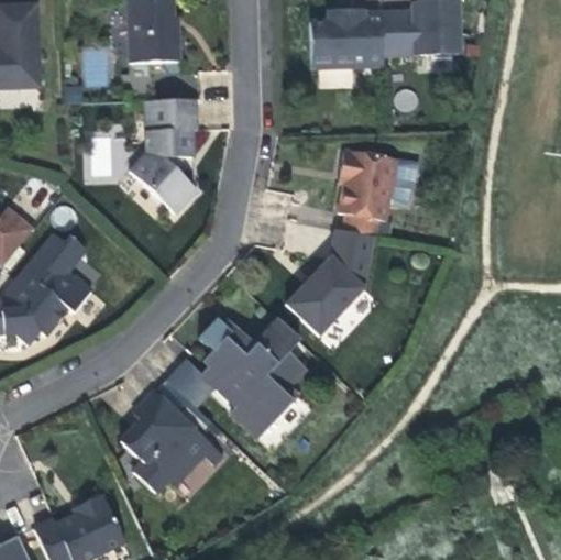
[(174,26),(174,15),(174,0),(128,0),(130,62),(155,61),(179,59),(178,26),(174,26)]
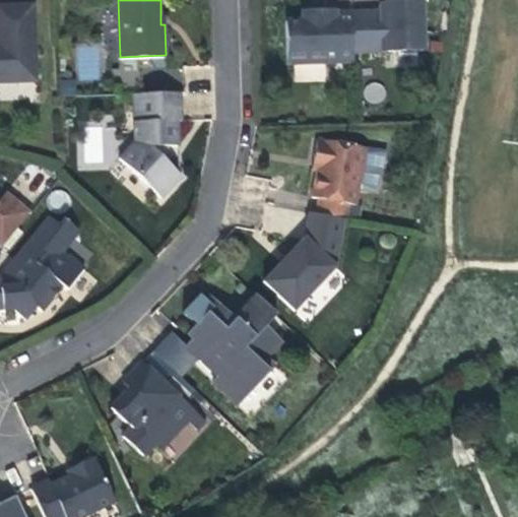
[(352,8),(354,50),(426,48),(424,0),(411,0),(411,1),(393,2),(381,2),(381,8),(352,8)]
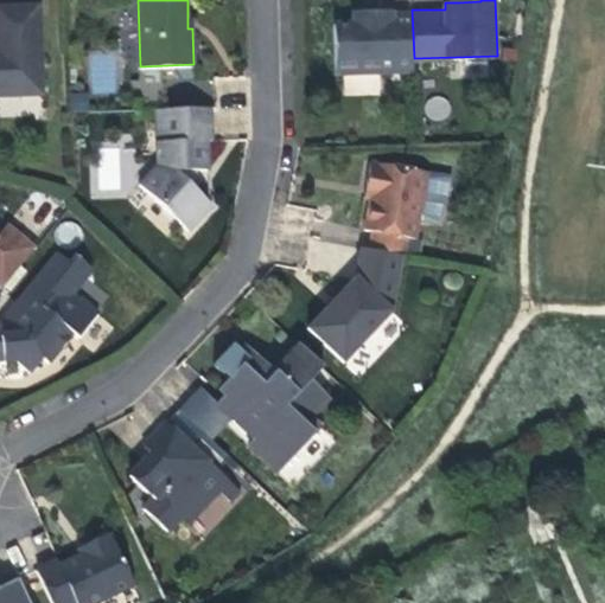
[(0,92),(44,91),(40,4),(0,4),(0,92)]
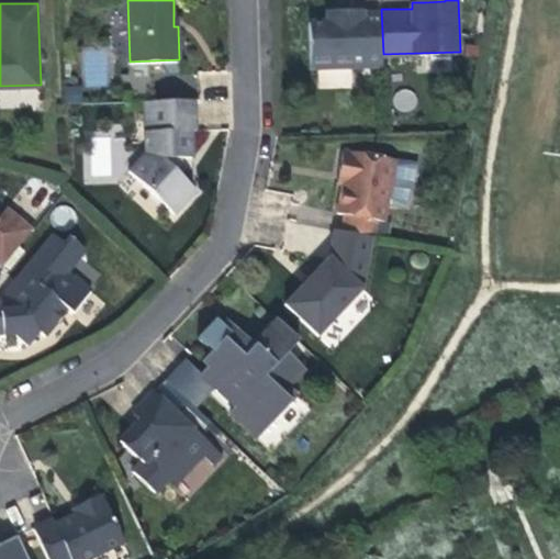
[(328,19),(311,20),(312,66),(383,64),(383,54),(381,9),(364,10),(364,9),(354,9),(349,13),(349,18),(328,19)]
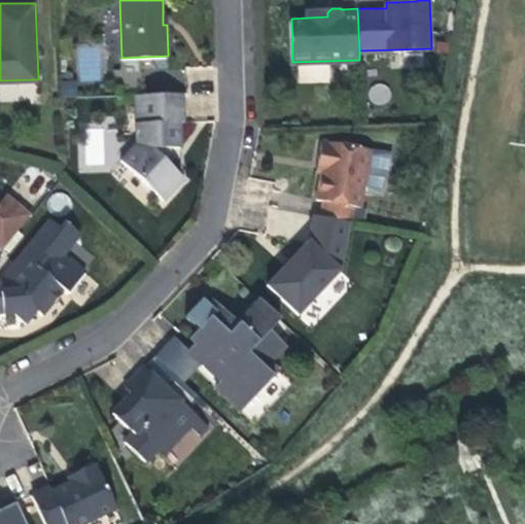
[(308,9),(308,18),(327,16),(327,12),(331,8),(320,8),(308,9)]
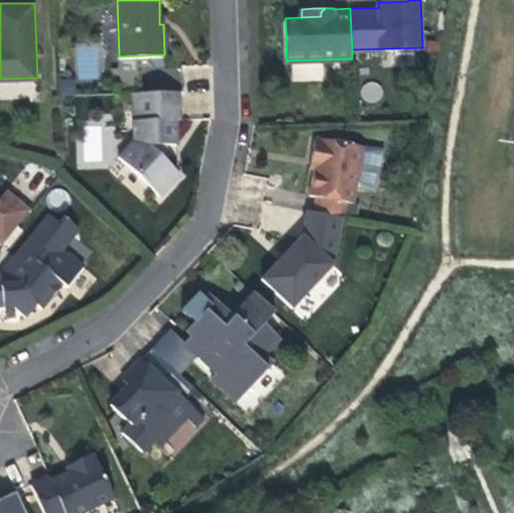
[(142,55),(119,56),(120,92),(133,91),(143,91),(142,55)]
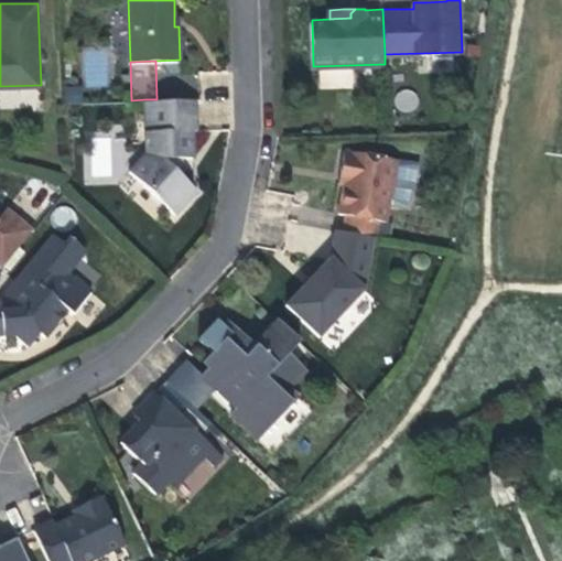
[(83,101),(82,86),(67,87),(68,103),(83,101)]
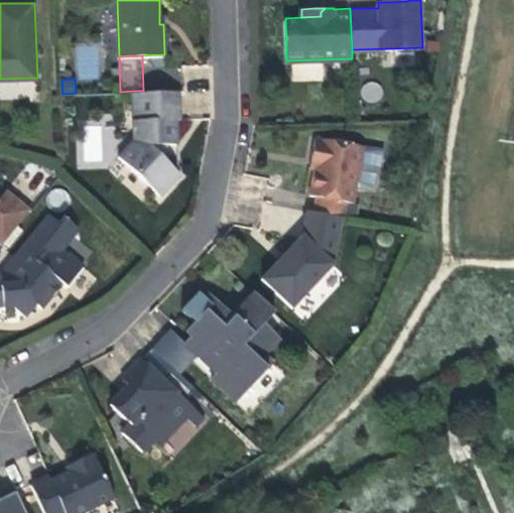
[(177,118),(181,118),(180,90),(143,91),(133,91),(135,138),(119,155),(161,195),(181,172),(179,170),(177,118)]
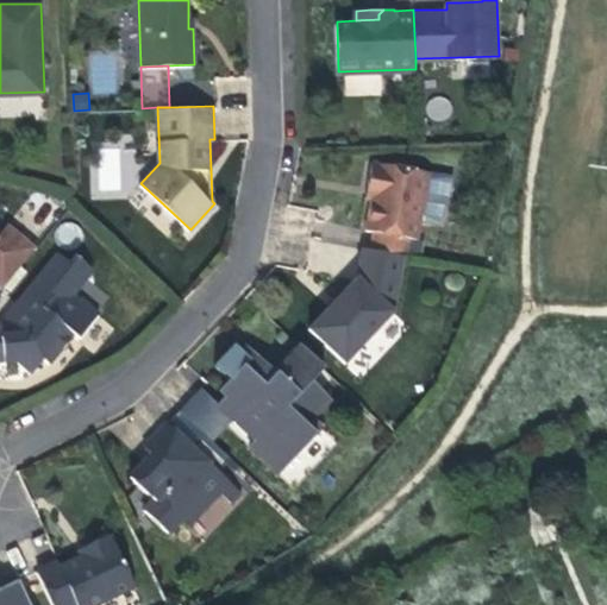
[(454,175),(374,161),(367,195),(373,196),(367,228),(375,229),(371,247),(407,253),(411,235),(418,237),(421,219),(442,222),(445,202),(449,202),(454,175)]
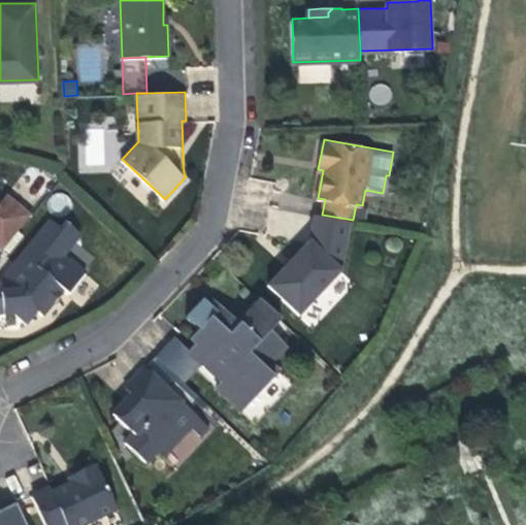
[(0,202),(0,247),(3,249),(32,214),(7,193),(0,202)]
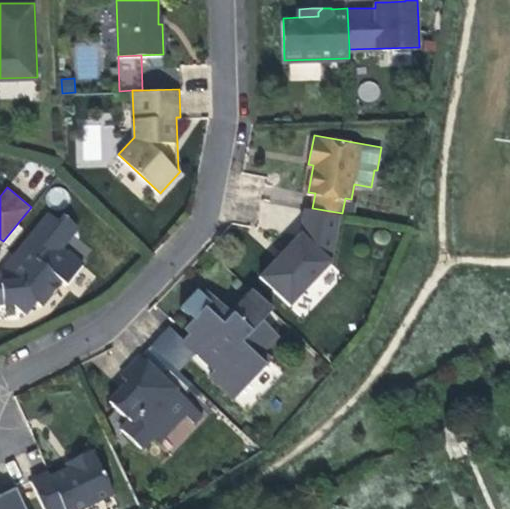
[(334,262),(342,213),(312,208),(307,207),(302,233),(261,275),(291,304),(334,262)]
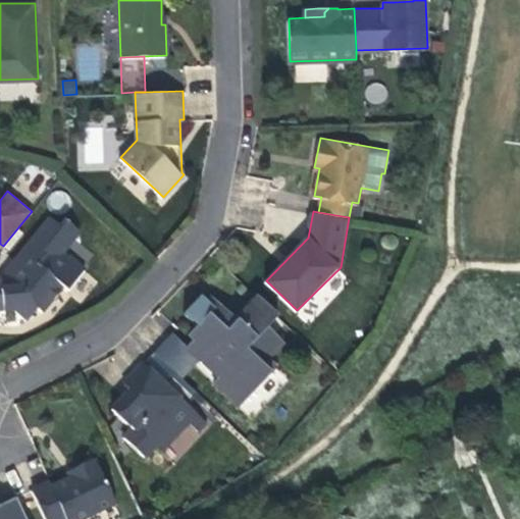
[(0,307),(4,307),(5,309),(15,308),(28,318),(38,305),(43,310),(63,284),(69,290),(88,267),(65,250),(82,229),(67,218),(62,224),(52,215),(1,277),(1,279),(0,279),(0,307)]
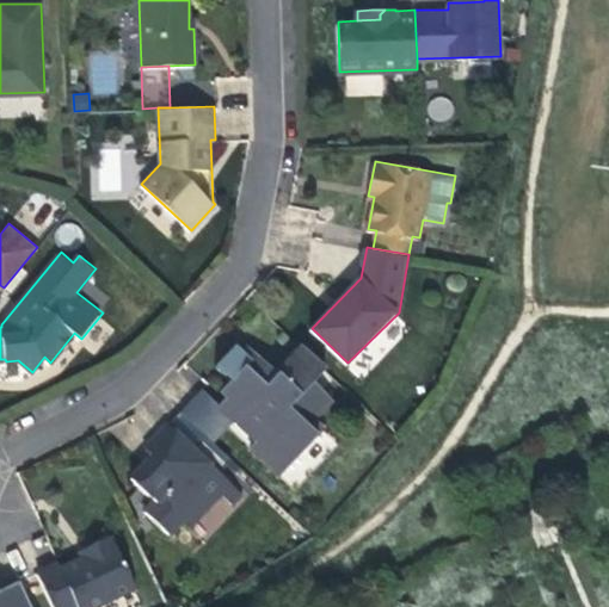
[(315,415),(328,401),(311,384),(326,367),(303,346),(277,372),(248,345),(241,352),(235,345),(217,363),(233,377),(241,369),(247,375),(229,392),(221,402),(238,417),(245,408),(260,422),(253,429),(259,435),(252,444),(281,472),(326,426),(315,415)]
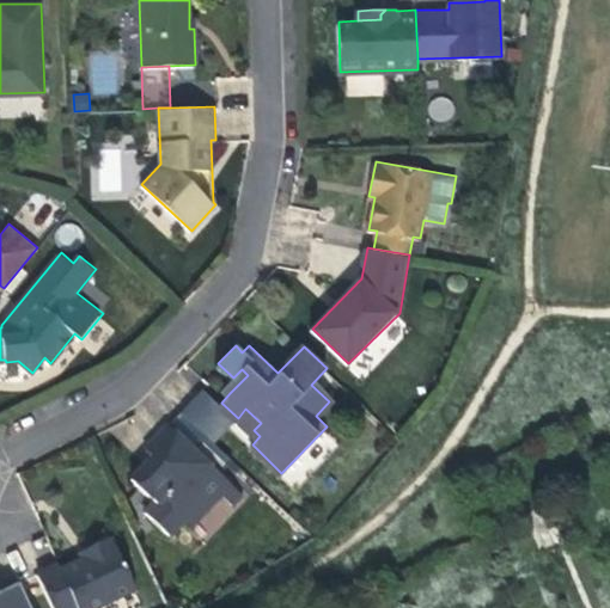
[(233,378),(224,387),(230,393),(248,375),(242,369),(233,378)]
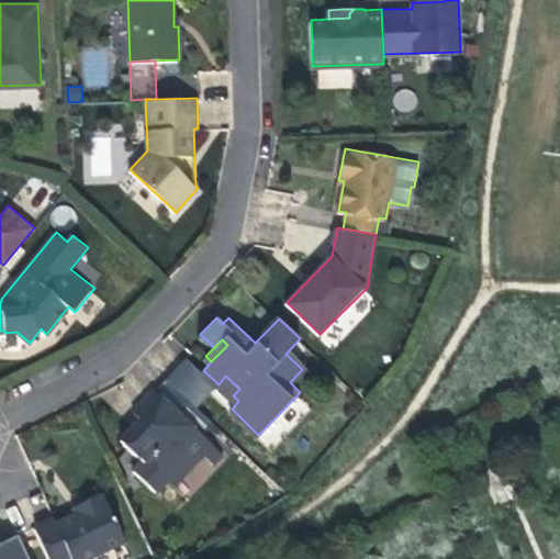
[(203,370),(187,356),(167,378),(198,406),(219,384),(203,370)]
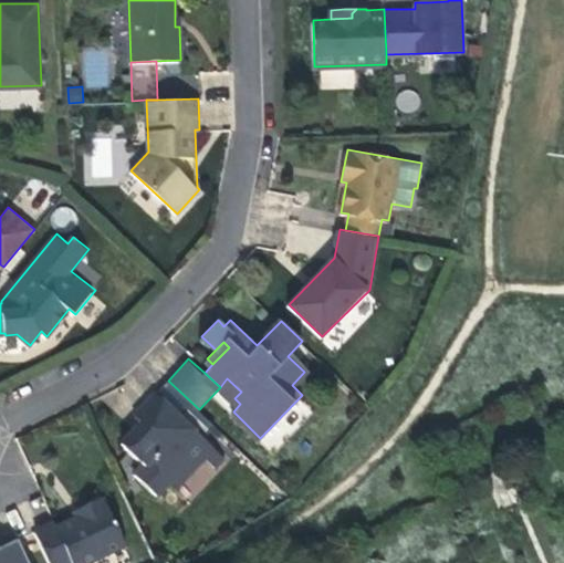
[(353,394),(342,383),(331,394),(342,405),(353,394)]
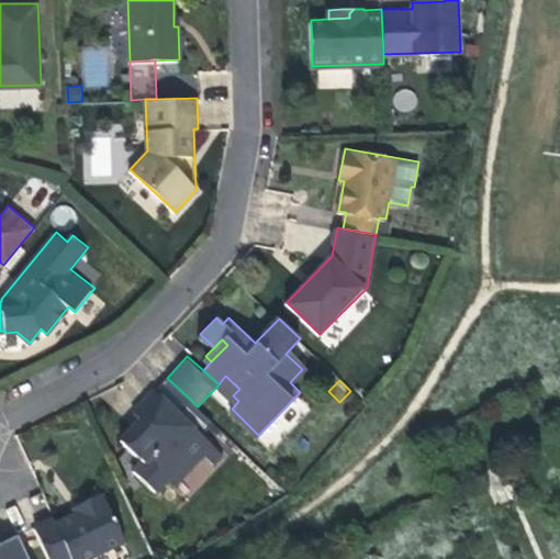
[(223,451),(156,389),(135,411),(143,417),(148,423),(142,429),(136,424),(121,440),(144,461),(135,469),(157,490),(170,476),(177,481),(204,451),(214,461),(223,451)]
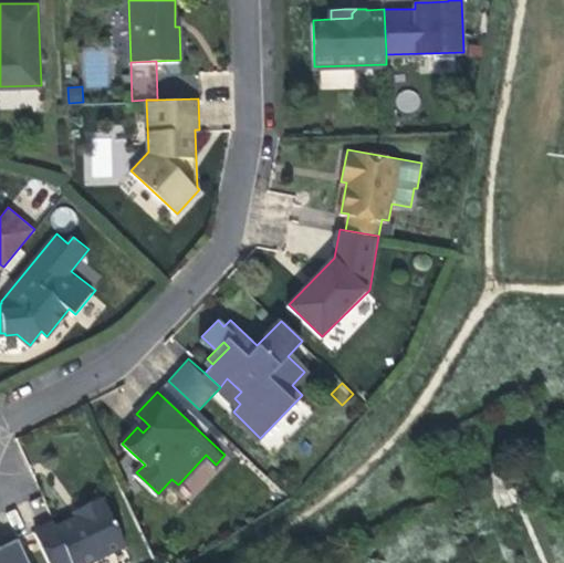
[(149,426),(144,420),(137,427),(143,433),(149,426)]
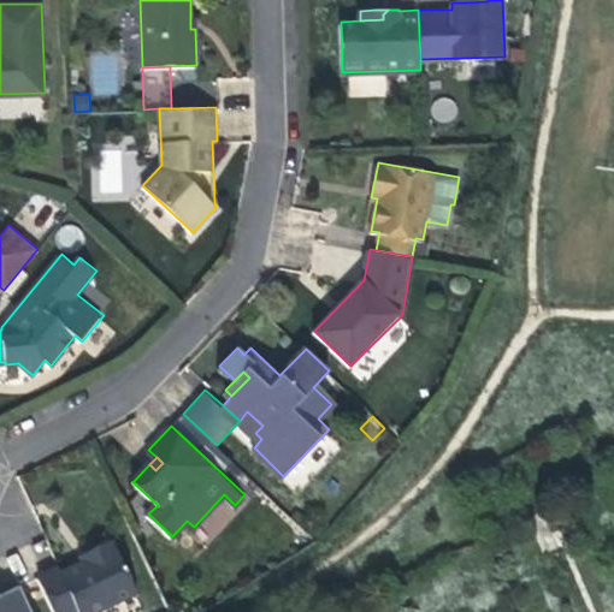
[(93,611),(139,592),(113,540),(89,552),(92,558),(84,562),(63,572),(60,568),(39,578),(54,611),(93,611)]
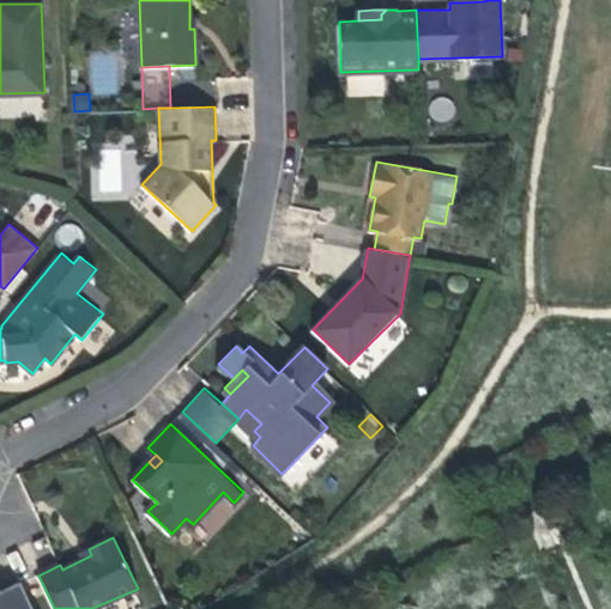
[(91,555),(89,549),(80,553),(84,559),(91,555)]
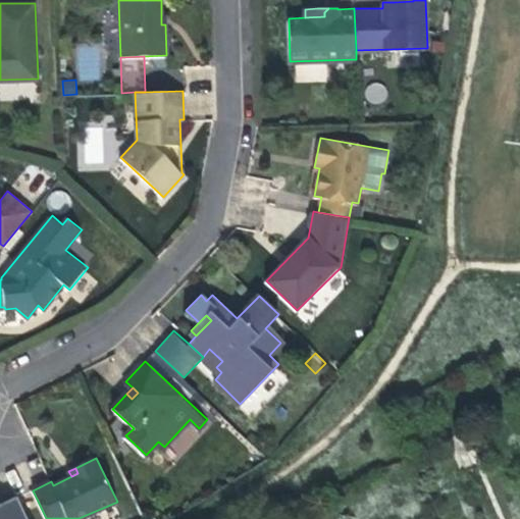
[(0,518),(28,518),(17,496),(0,504),(0,518)]
